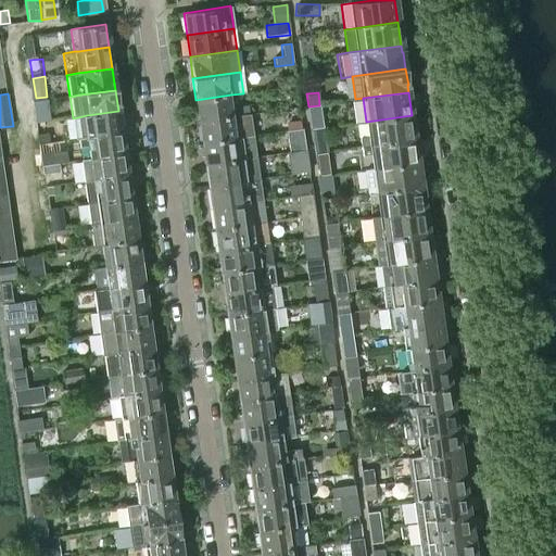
[(196,100),(199,122),(235,116),(231,95),(196,100)]
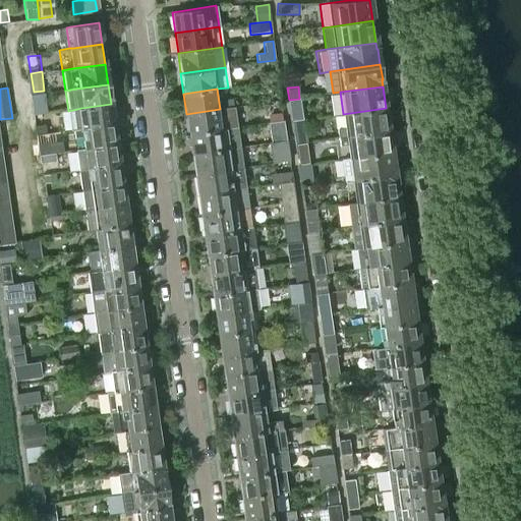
[(50,112),(48,92),(34,94),(37,114),(50,112)]
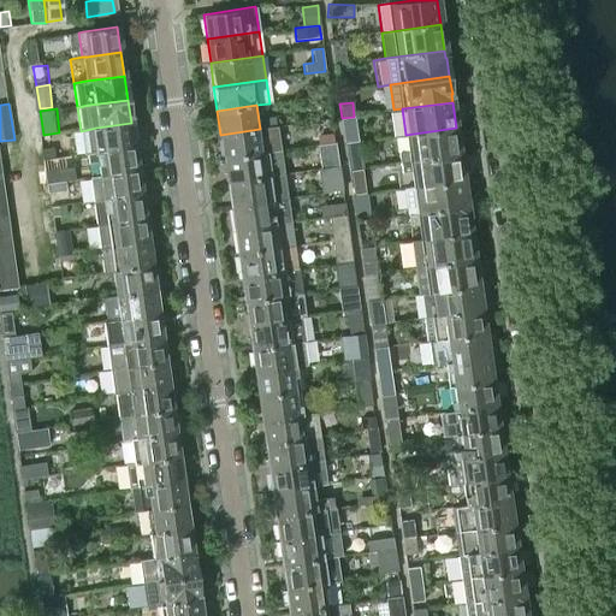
[(359,142),(354,117),(342,118),(341,119),(344,143),(359,142)]
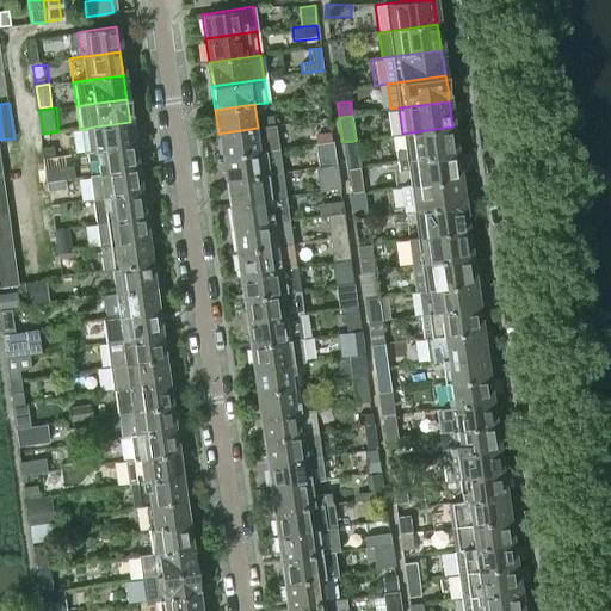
[(82,153),(85,153),(96,152),(99,150),(134,146),(130,122),(96,127),(91,128),(80,130),(82,153)]
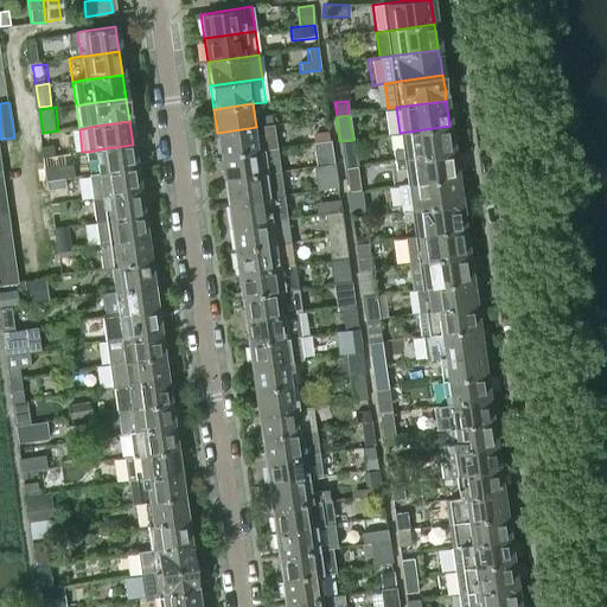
[(217,133),(221,155),(275,148),(272,125),(256,127),(217,133)]
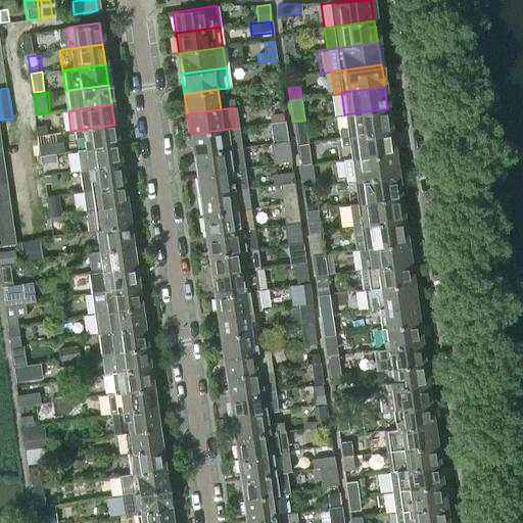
[(340,138),(347,137),(390,131),(387,108),(344,114),(346,129),(339,130),(340,138)]
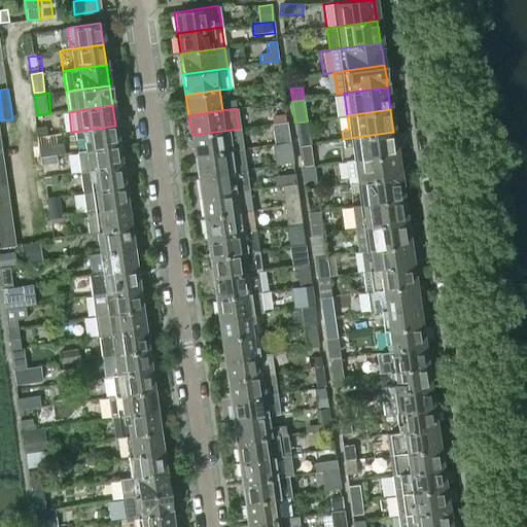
[(271,125),(274,144),(289,142),(286,121),(271,125)]
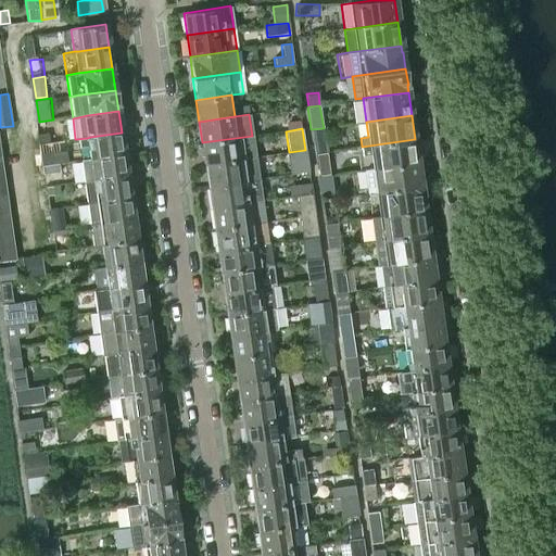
[(324,128),(311,129),(315,155),(327,153),(324,128)]
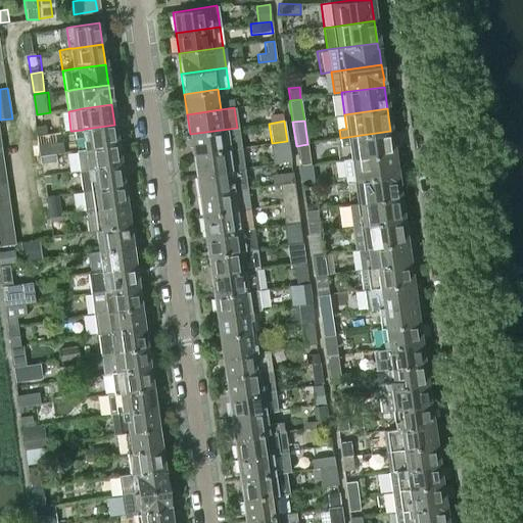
[(83,138),(84,150),(88,149),(116,145),(114,125),(85,129),(82,130),(73,131),(74,139),(83,138)]
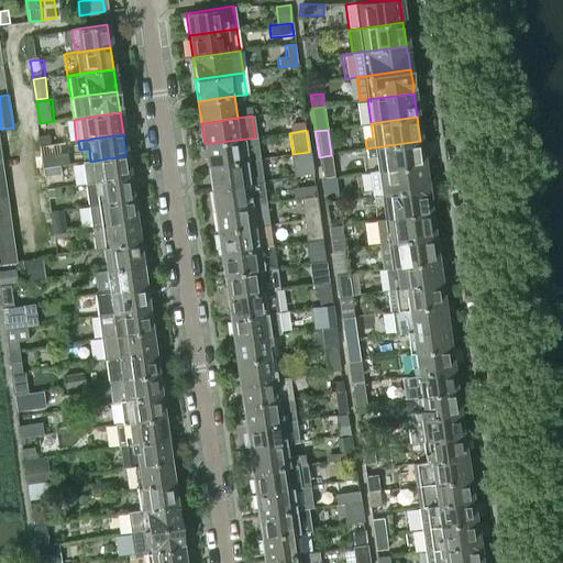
[(205,144),(208,166),(258,159),(255,138),(205,144)]
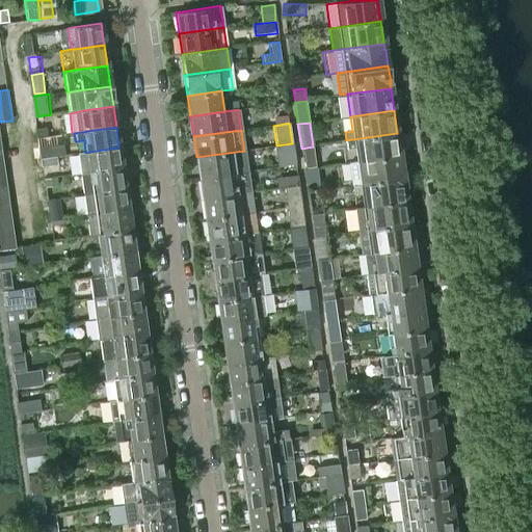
[(354,149),(356,162),(400,156),(397,133),(353,139),(346,140),(347,150),(354,149)]
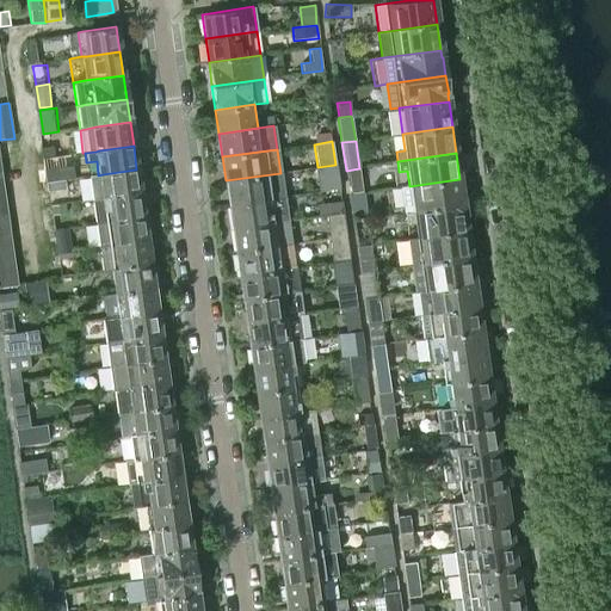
[(69,165),(68,154),(45,158),(49,180),(62,179),(79,177),(76,164),(69,165)]
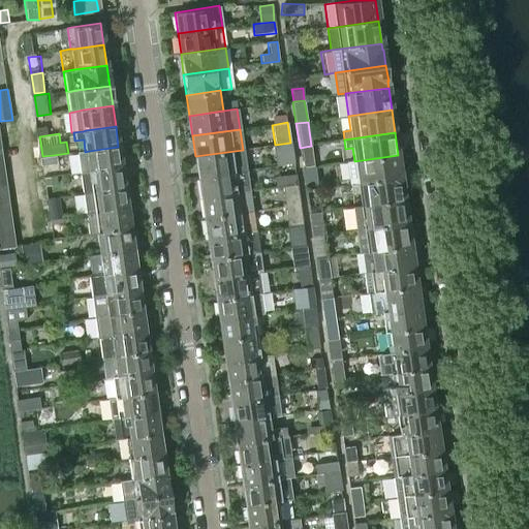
[(290,143),(275,145),(278,165),(292,163),(290,143)]
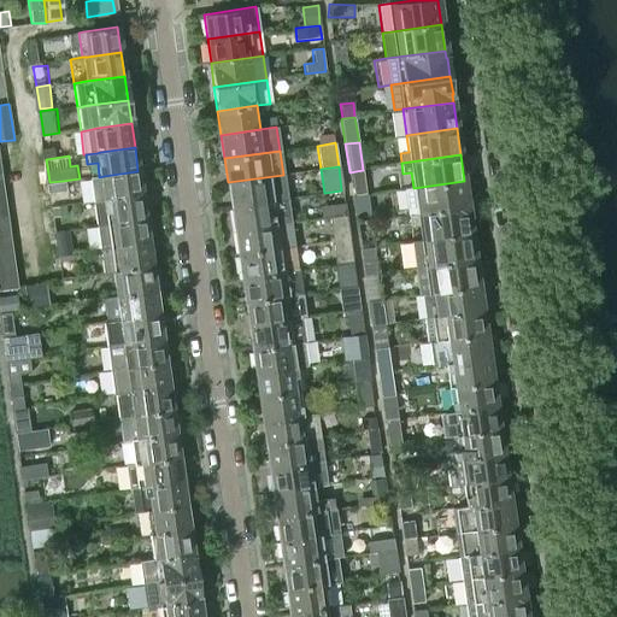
[(365,194),(363,170),(350,172),(353,197),(365,194)]
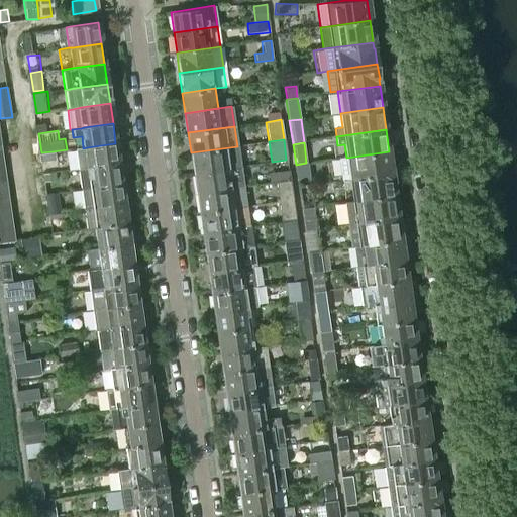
[(83,148),(86,168),(90,168),(118,164),(115,143),(87,147),(83,148)]
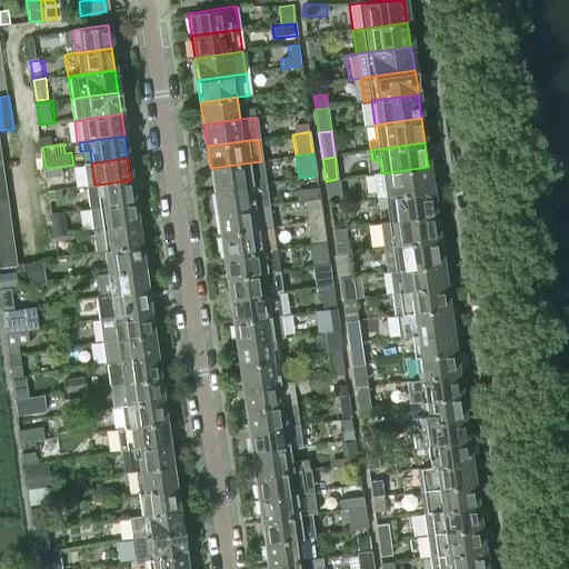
[(210,168),(212,190),(263,182),(261,161),(210,168)]
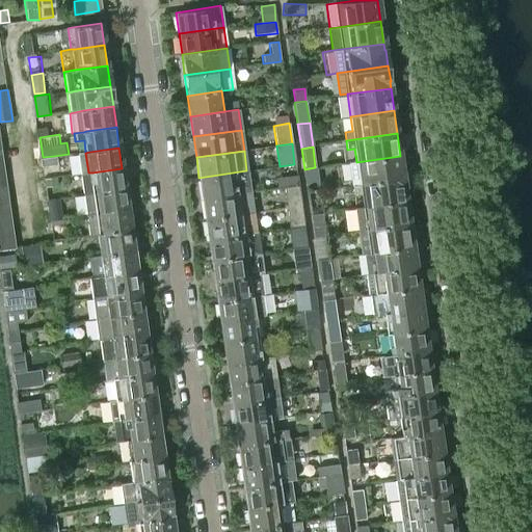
[(57,176),(54,156),(43,157),(47,178),(57,176)]
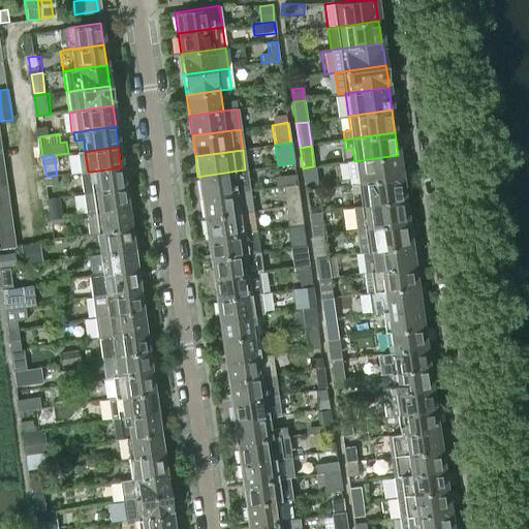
[(344,185),(350,185),(401,177),(398,155),(354,161),(346,162),(348,180),(343,181),(344,185)]
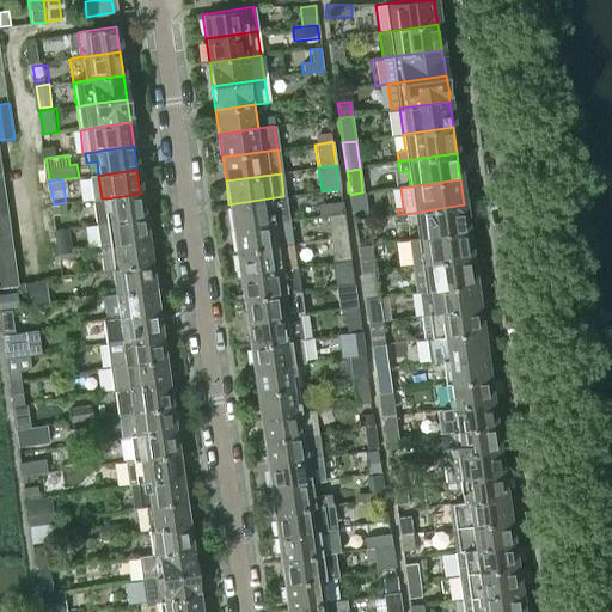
[(95,224),(105,222),(110,221),(144,216),(140,194),(106,199),(102,199),(91,201),(95,224)]
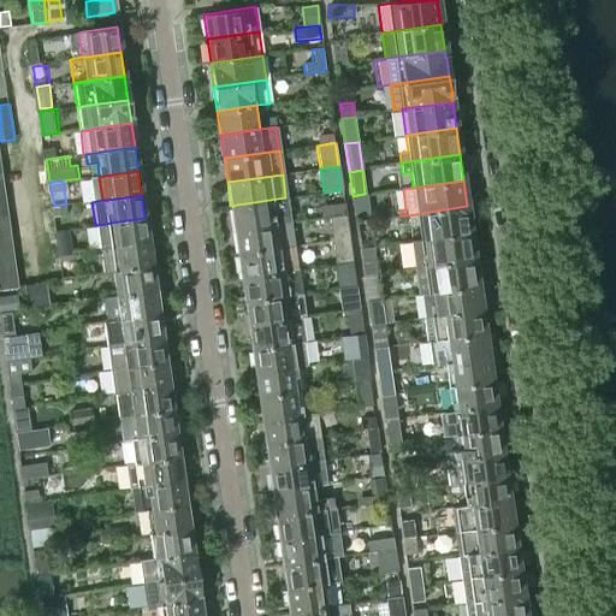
[(230,206),(234,230),(289,221),(285,197),(230,206)]
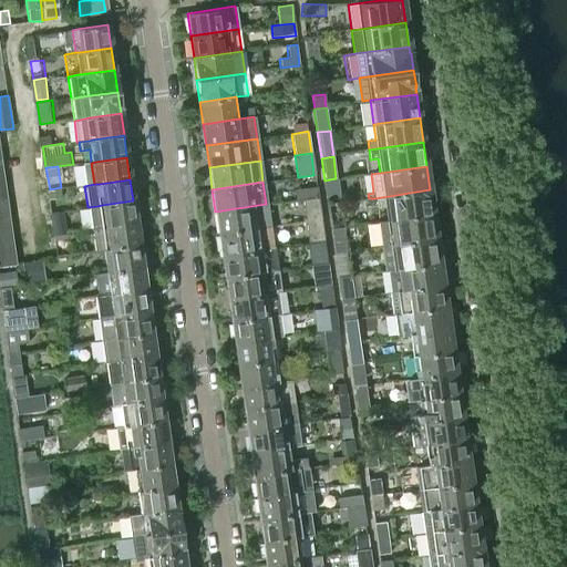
[(301,198),(318,196),(316,187),(294,191),(295,199),(301,198)]
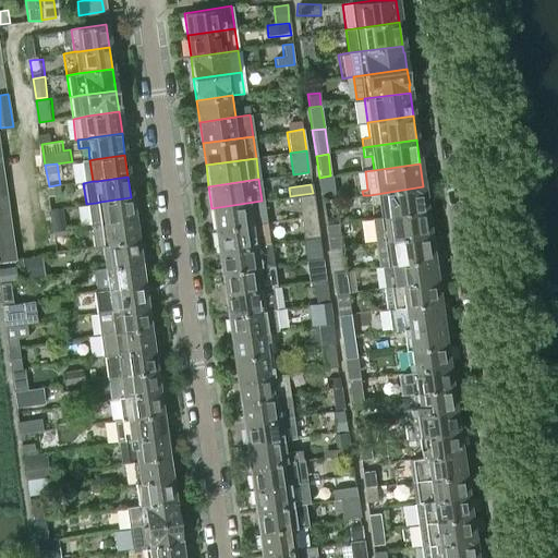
[(378,202),(380,217),(426,210),(423,186),(370,195),(370,203),(378,202)]
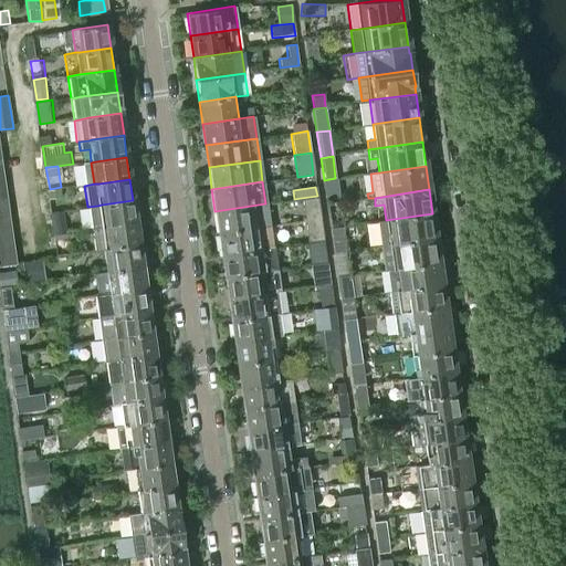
[(301,198),(304,220),(320,218),(317,196),(301,198)]
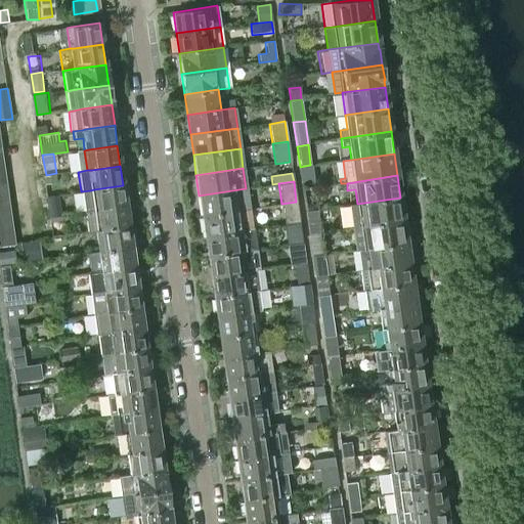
[(84,212),(94,210),(97,210),(126,206),(123,185),(94,189),(90,190),(81,191),(84,212)]
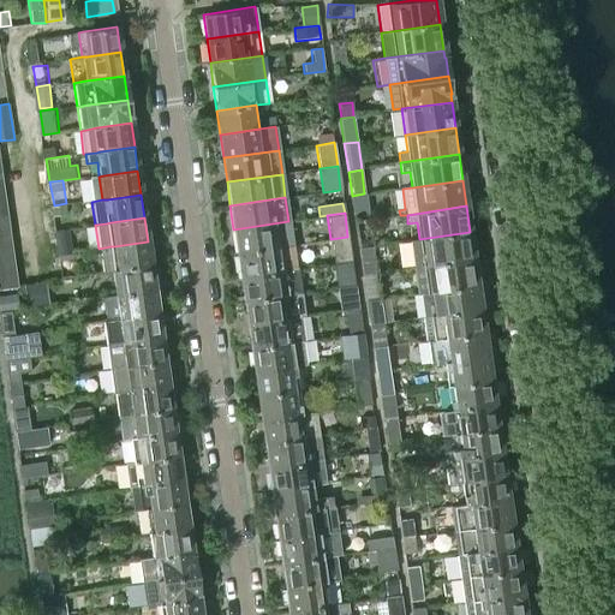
[(233,230),(237,252),(292,245),(288,221),(233,230)]
